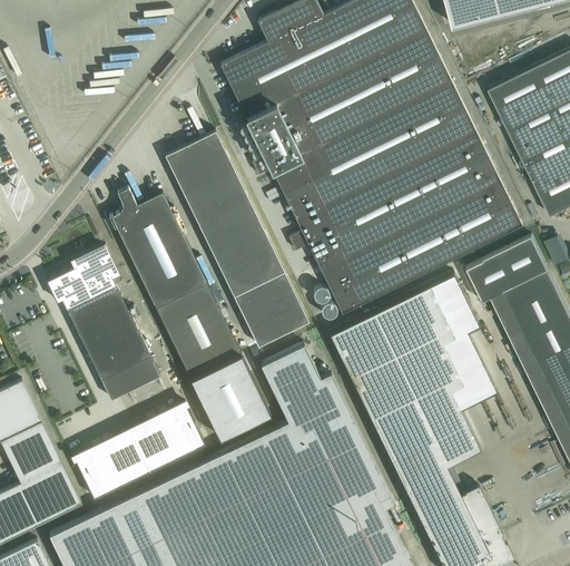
[(353,0),(322,16),(314,0),(302,0),(258,21),(268,42),(220,66),(265,156),(252,163),(258,176),(271,169),(302,232),(288,238),(295,252),(308,245),(342,314),(521,226),(411,0),(353,0)]
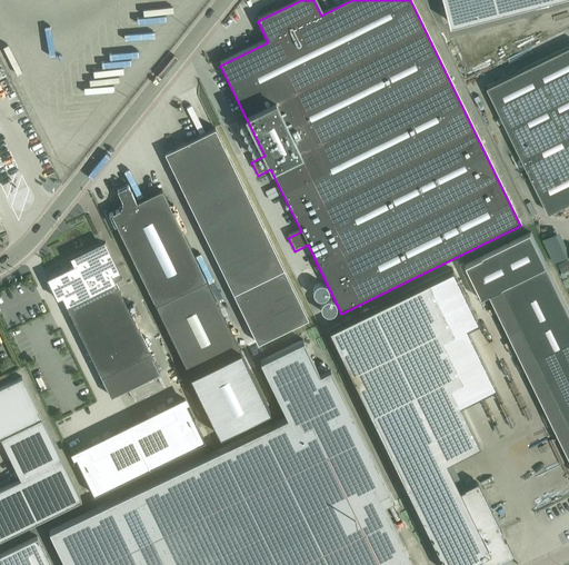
[(445,0),(452,28),(560,0),(445,0)]
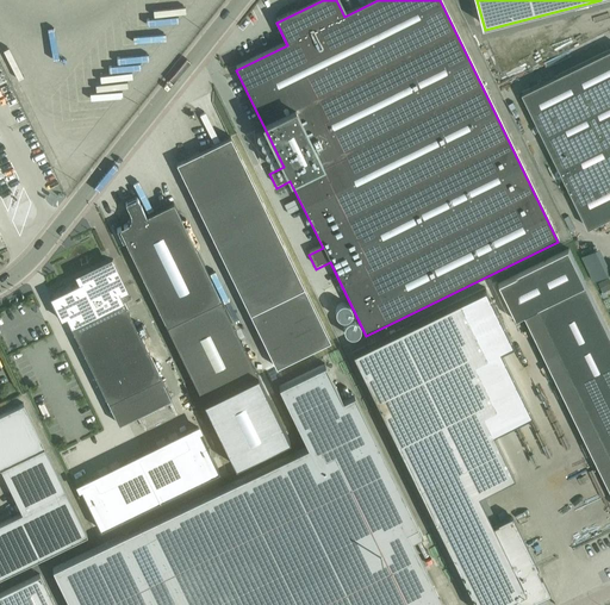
[(609,54),(522,97),(589,232),(609,222),(609,54)]
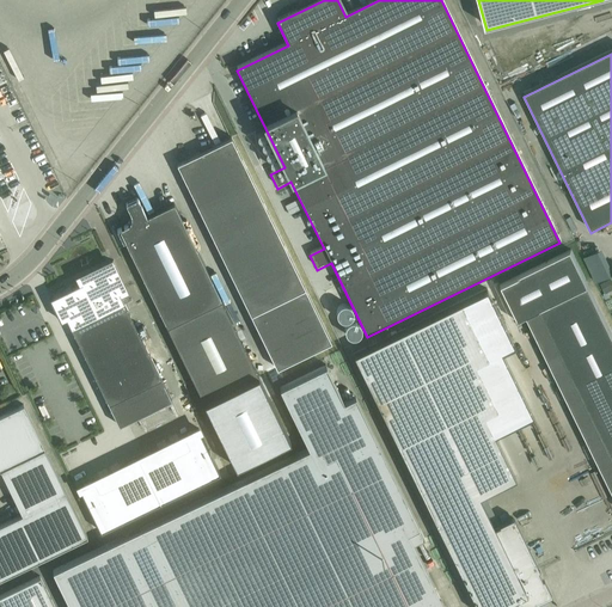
[(231,141),(177,167),(276,372),(331,345),(231,141)]
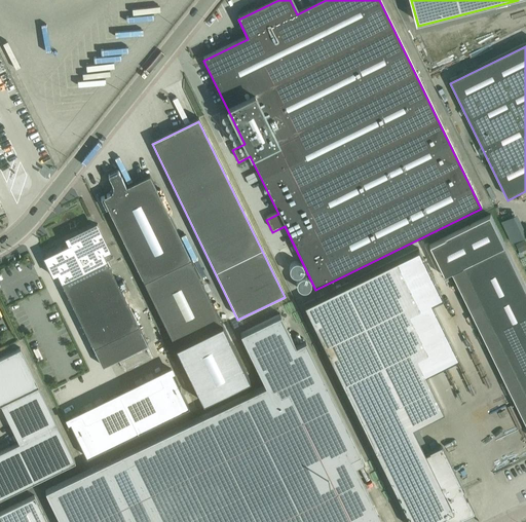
[(108,197),(101,201),(106,212),(107,211),(125,248),(144,285),(202,405),(204,404),(250,382),(190,262),(149,178),(125,190),(118,174),(108,179),(112,187),(108,197)]
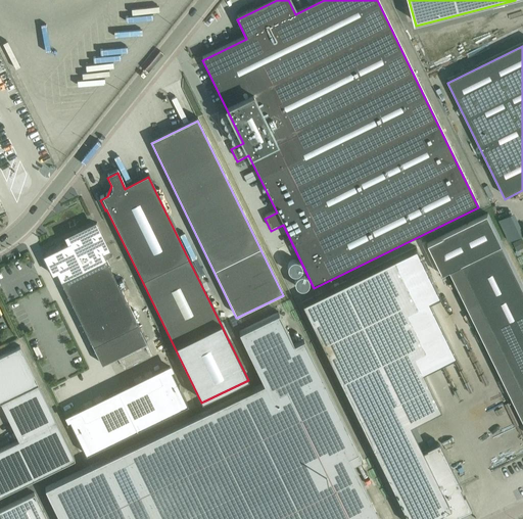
[(254,174),(243,179),(247,187),(258,182),(254,174)]
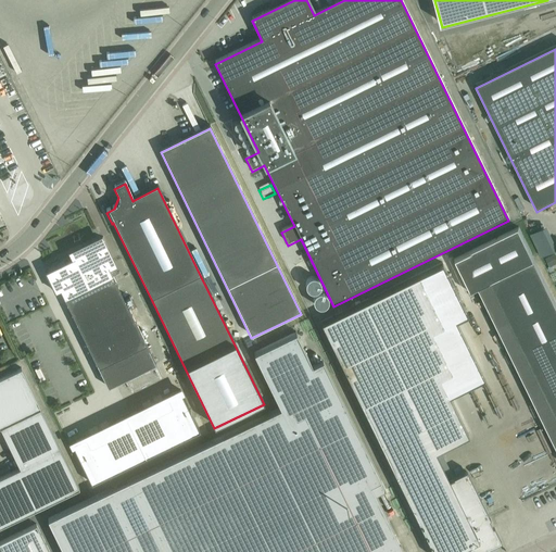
[(555,308),(518,230),(453,262),(469,295),(479,290),(555,448),(555,308)]
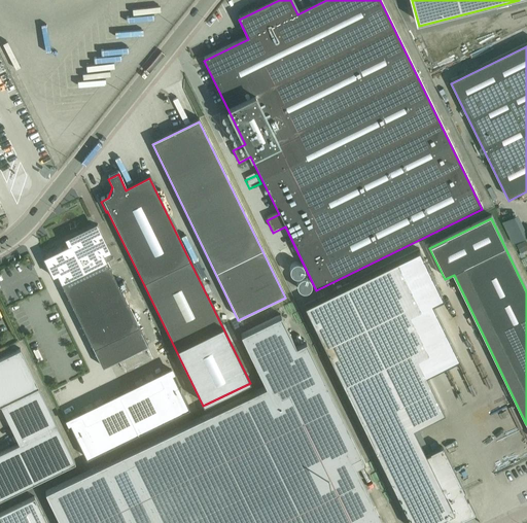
[(43,260),(53,280),(57,277),(94,351),(138,329),(102,255),(107,253),(96,230),(98,229),(98,228),(68,242),(70,247),(43,260)]
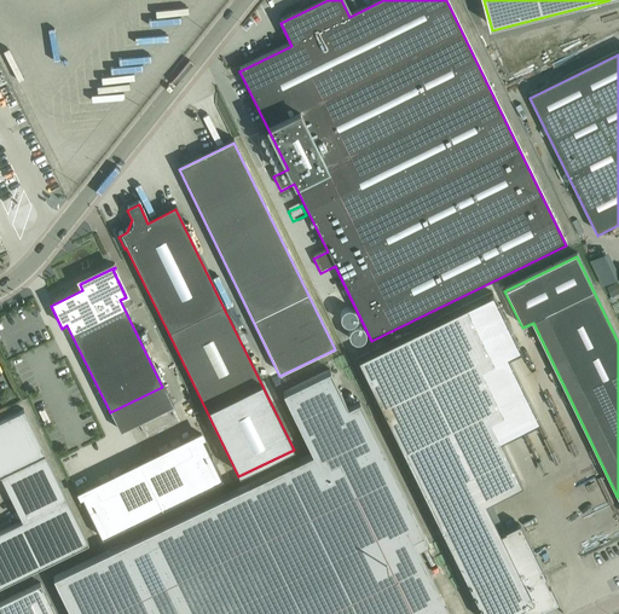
[(357,363),(480,613),(516,613),(522,610),(524,613),(538,613),(556,604),(519,528),(501,537),(485,505),(521,488),(501,445),(539,426),(507,359),(520,353),(492,296),(357,363)]
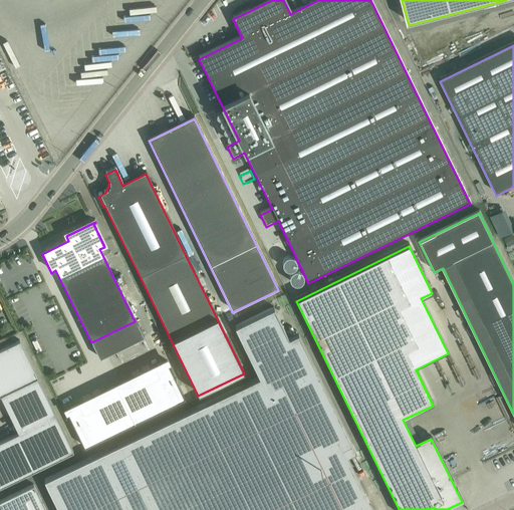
[(260,379),(44,483),(57,509),(370,509),(347,461),(357,456),(298,336),(288,340),(274,310),(235,329),(260,379)]
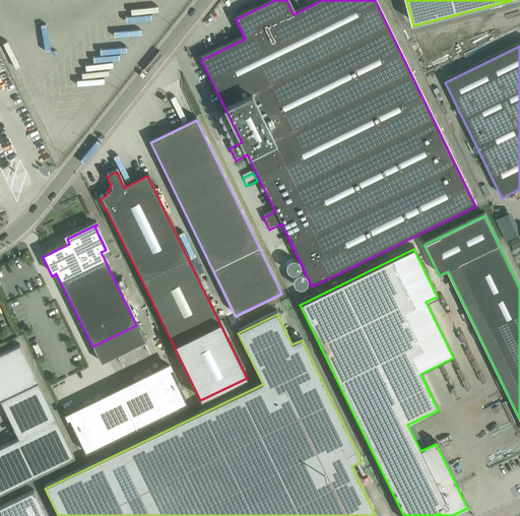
[(0,495),(74,459),(28,366),(19,347),(0,357),(0,402),(18,441),(0,449),(0,495)]
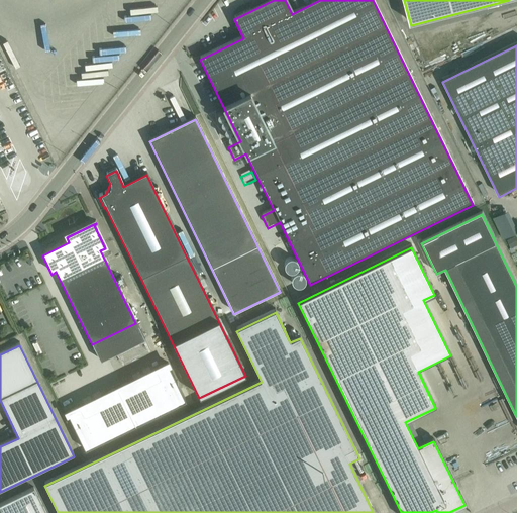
[(167,366),(67,414),(85,451),(185,403),(167,366)]
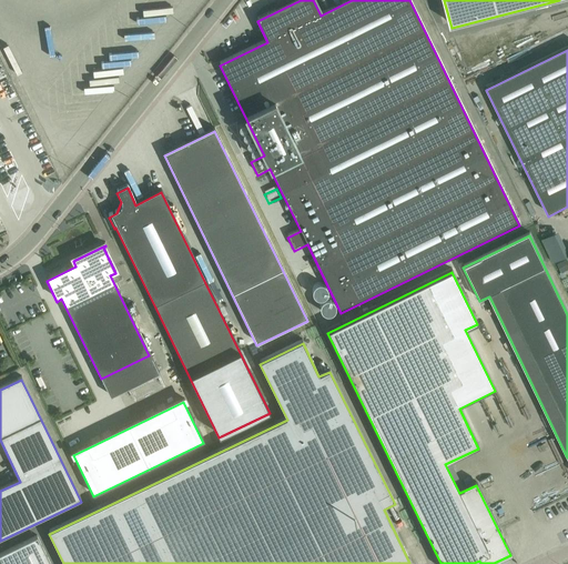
[(48,563),(37,539),(0,556),(0,563),(48,563)]
